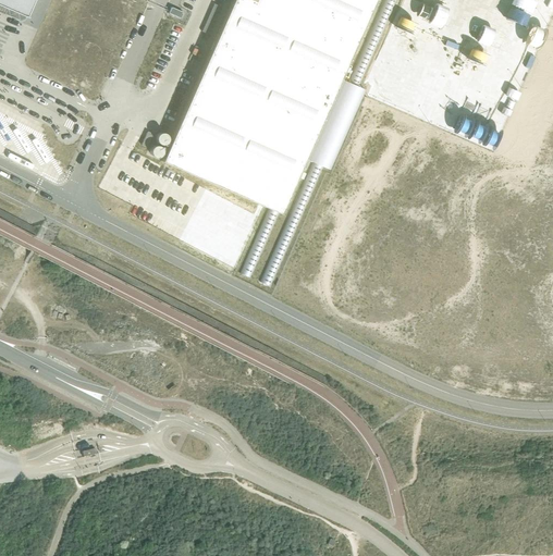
[(0,0),(0,4),(31,19),(31,17),(29,17),(36,0),(0,0)]
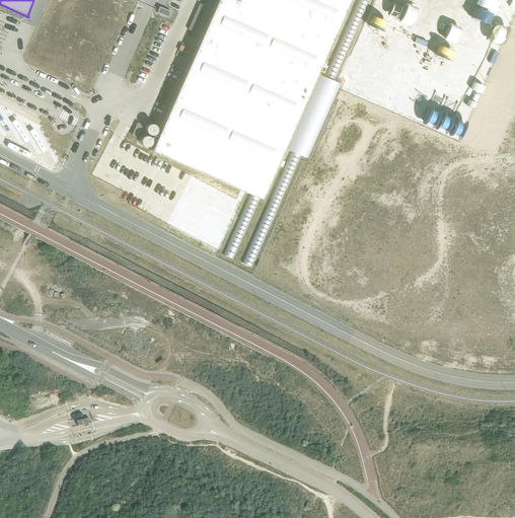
[(293,134),(352,0),(219,0),(153,151),(199,171),(249,194),(253,196),(264,200),(289,144),(293,134)]
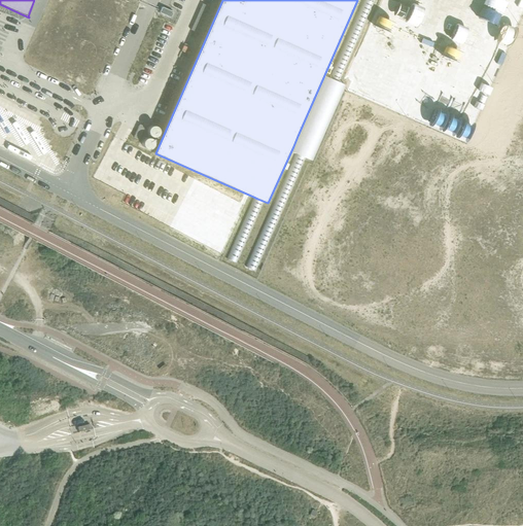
[(367,0),(333,78),(343,83),(379,0),(367,0)]
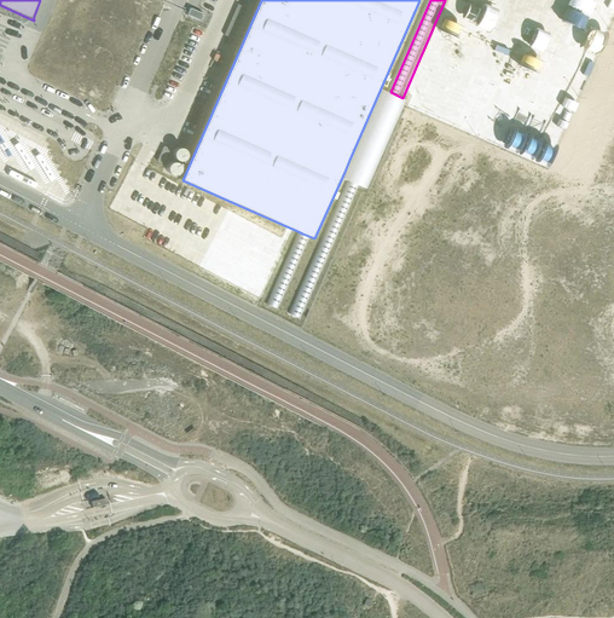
[(192,15),(206,21),(208,15),(195,9),(192,15)]
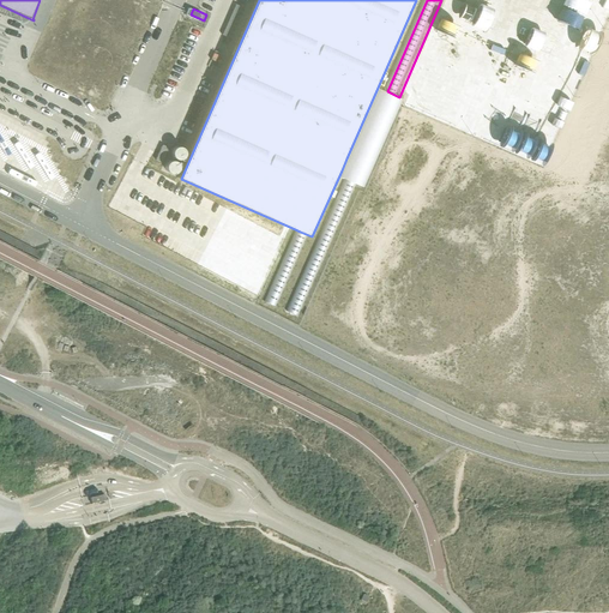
[(347,158),(342,170),(344,172),(342,178),(349,180),(360,185),(367,188),(405,100),(399,97),(387,91),(381,89),(350,161),(347,158)]
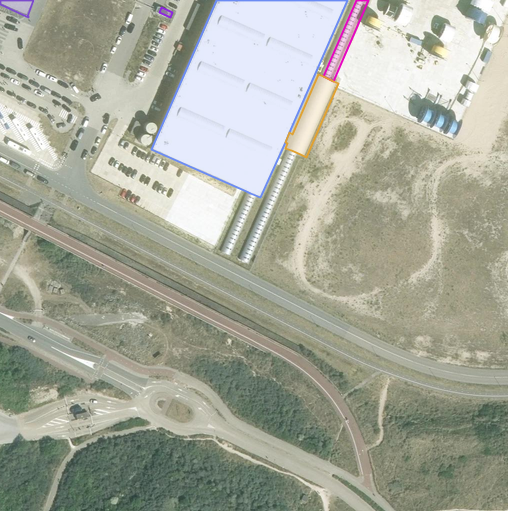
[(133,134),(138,136),(144,124),(139,122),(133,134)]
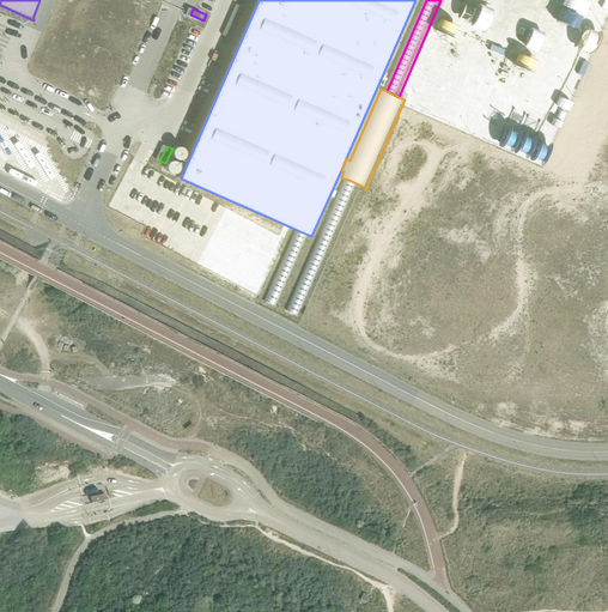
[(359,185),(348,180),(290,311),(302,316),(359,185)]
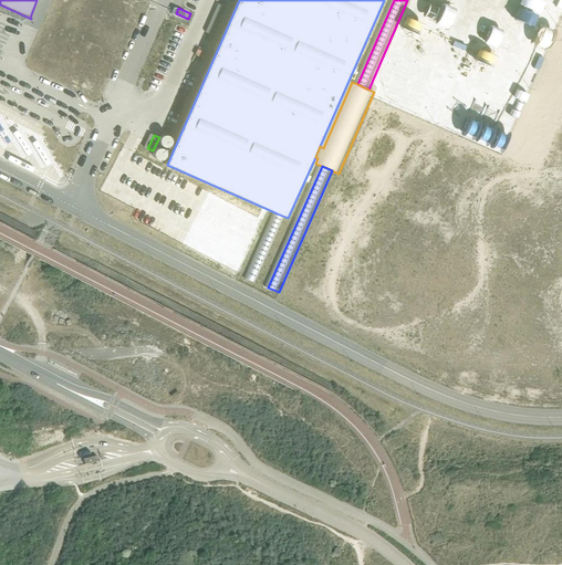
[(277,213),(248,279),(258,283),(288,218),(277,213)]
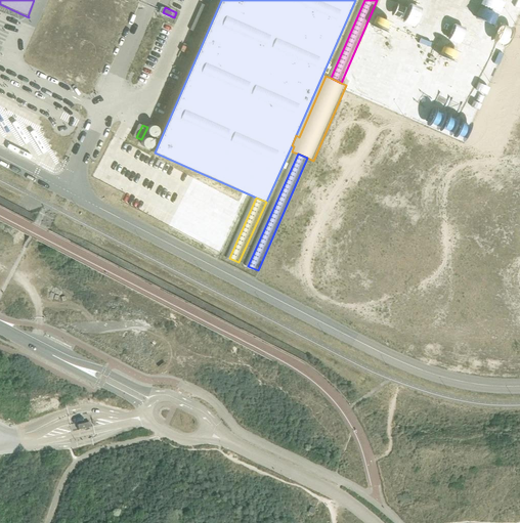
[(445,522),(438,514),(427,522),(445,522)]
